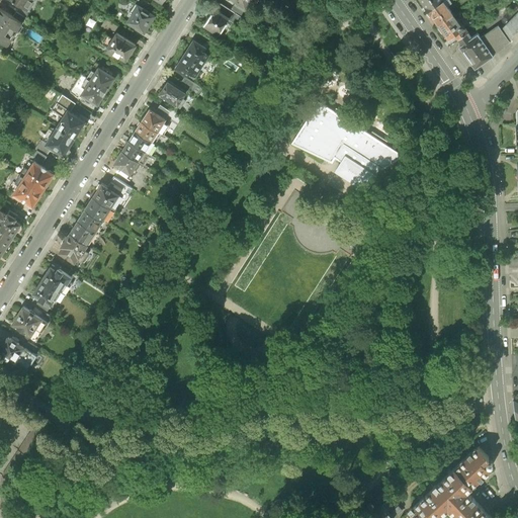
[(27,10),(33,0),(10,0),(19,6),(27,10)]
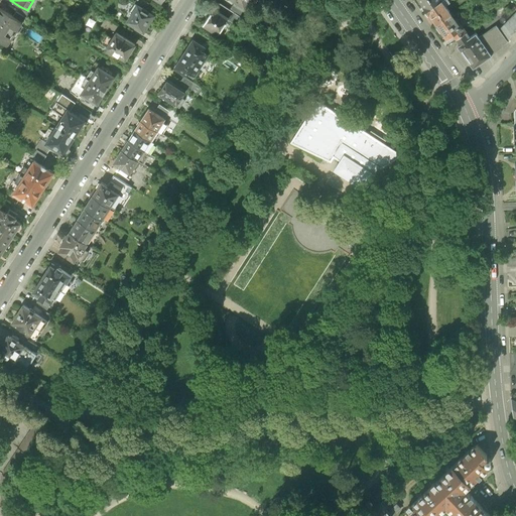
[(143,0),(137,0),(136,2),(152,12),(155,7),(143,0)]
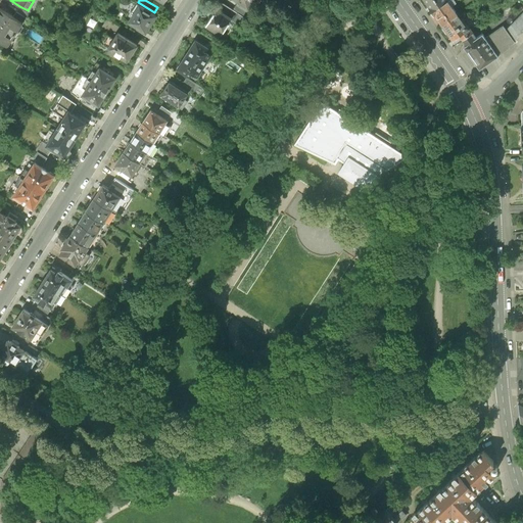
[(443,0),(424,0),(431,9),(443,0)]
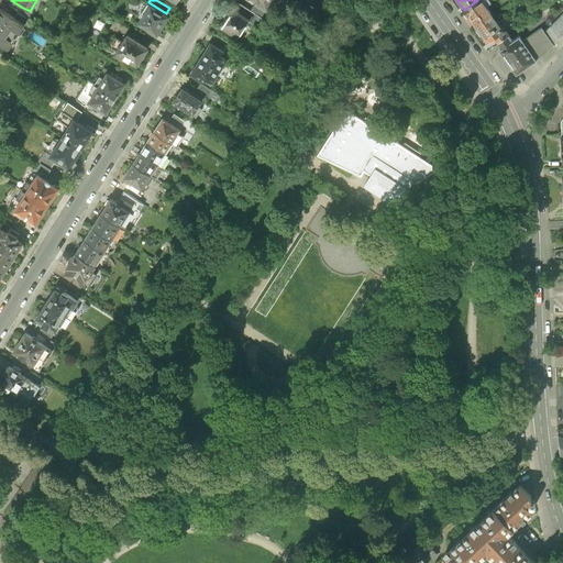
[(477,0),(464,10),(475,25),(493,14),(482,0),(477,0)]
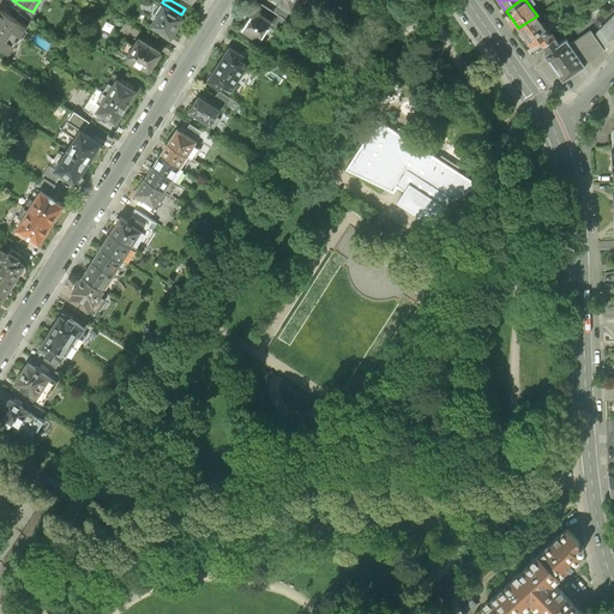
[(278,1),(272,11),(289,20),(295,11),(290,8),(278,1)]
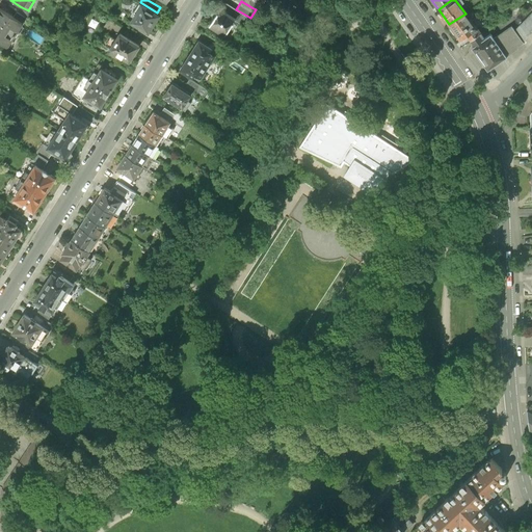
[(129,20),(148,31),(159,14),(157,12),(140,2),(129,20)]
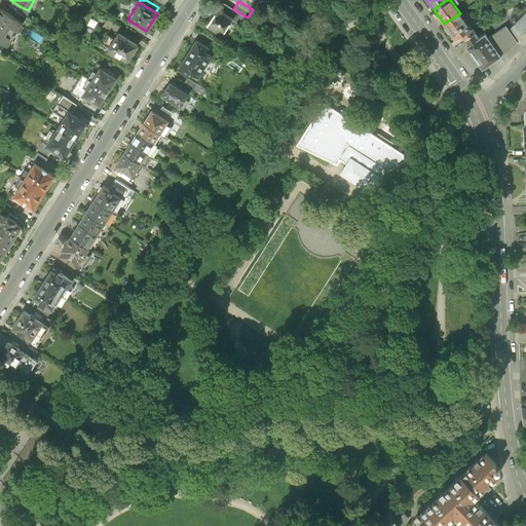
[(248,17),(233,9),(222,2),(219,8),(232,16),(231,20),(239,24),(241,21),(242,20),(243,20),(246,21),(248,17)]
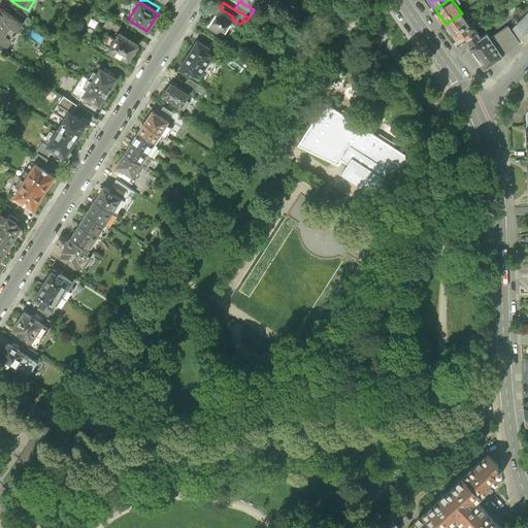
[(20,6),(13,18),(22,24),(24,25),(31,12),(28,10),(20,6)]
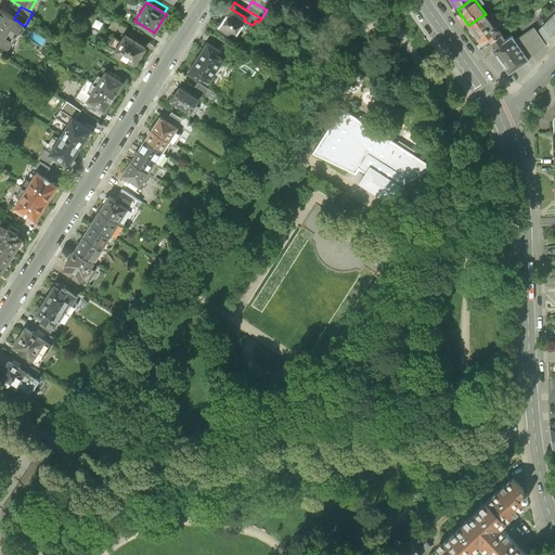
[(219,27),(234,36),(244,21),(245,17),(231,9),(219,27)]
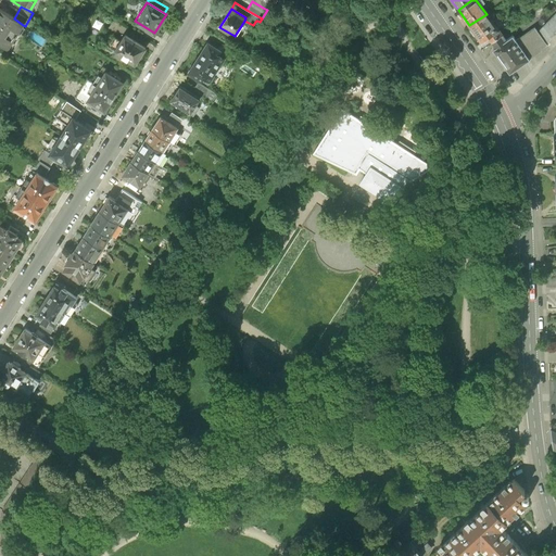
[(0,10),(0,46),(7,50),(23,25),(14,19),(0,10)]
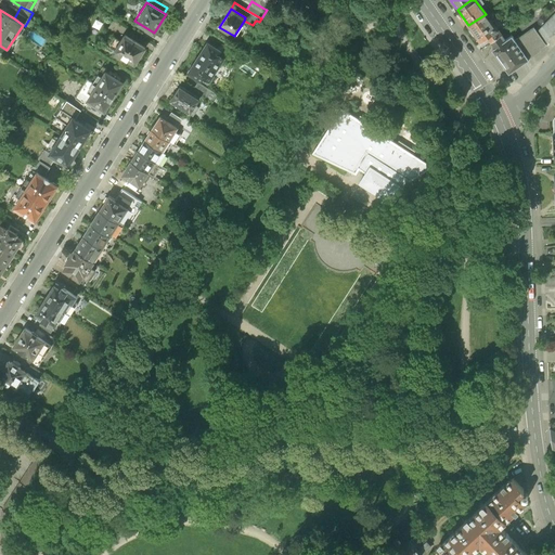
[(554,12),(537,31),(544,43),(551,39),(550,38),(554,34),(554,31),(554,12)]
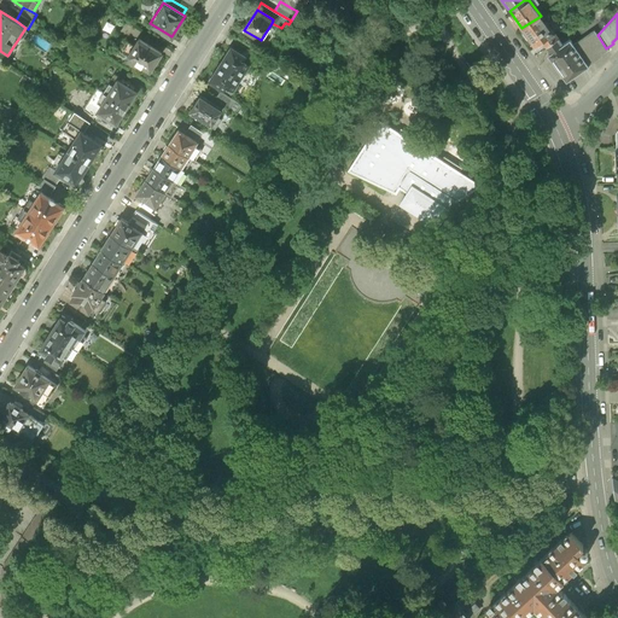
[(551,29),(541,16),(522,28),(535,47),(543,41),(547,46),(555,39),(559,36),(552,27),(551,29)]
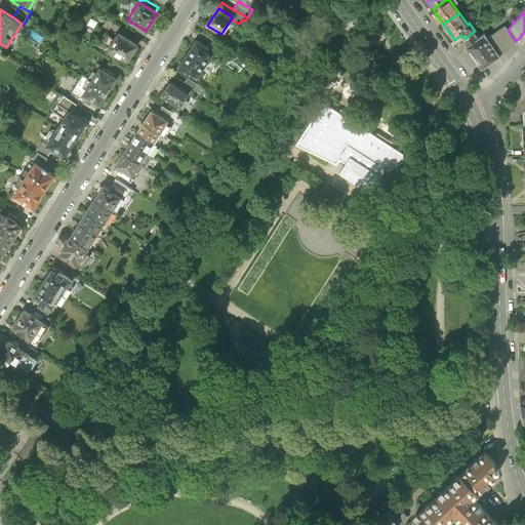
[(505,26),(487,38),(499,55),(511,47),(510,46),(516,42),(515,41),(508,30),(505,26)]
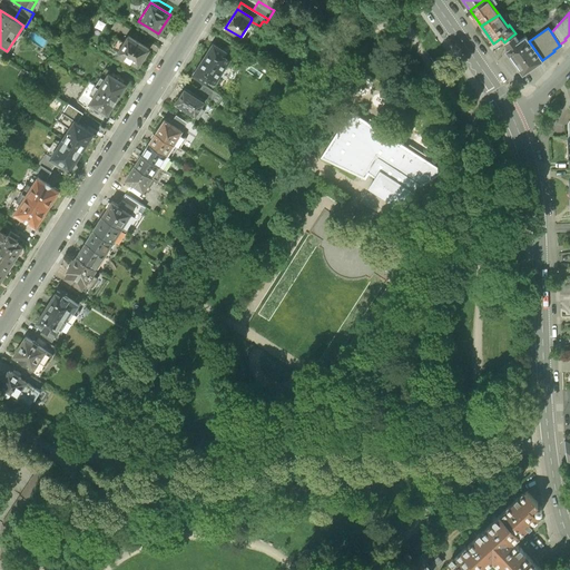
[(149,48),(127,33),(114,55),(129,65),(130,61),(137,66),(149,48)]
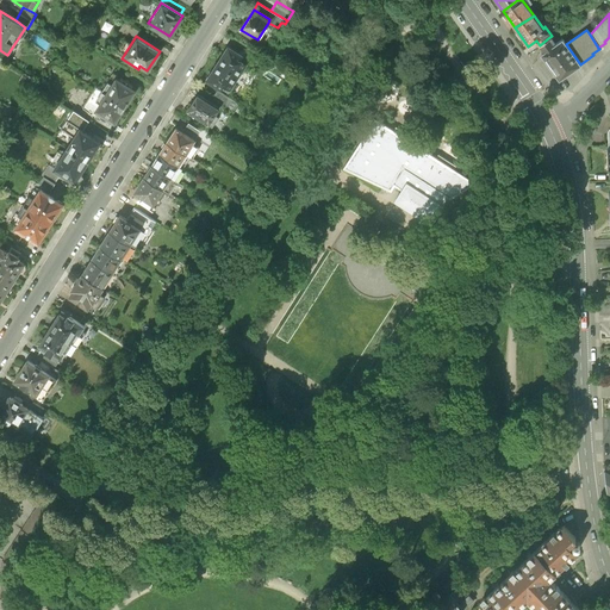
[(553,44),(548,38),(540,45),(543,51),(541,54),(559,79),(580,64),(566,44),(562,38),(553,44)]
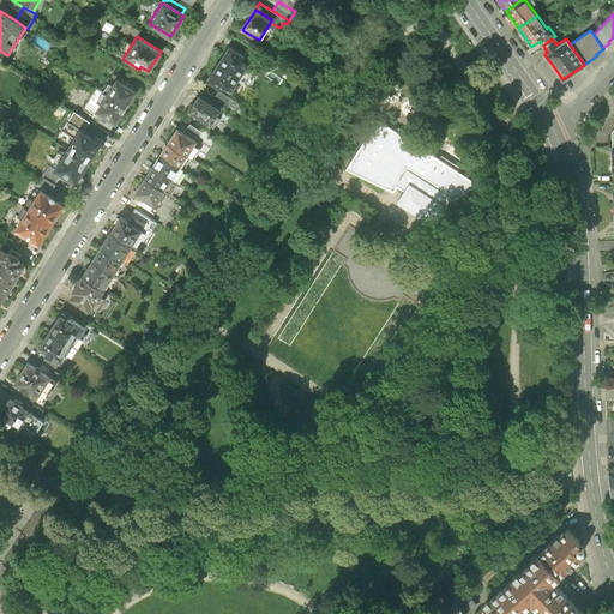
[(228,44),(217,62),(239,76),(247,62),(240,58),(242,54),(228,44)]
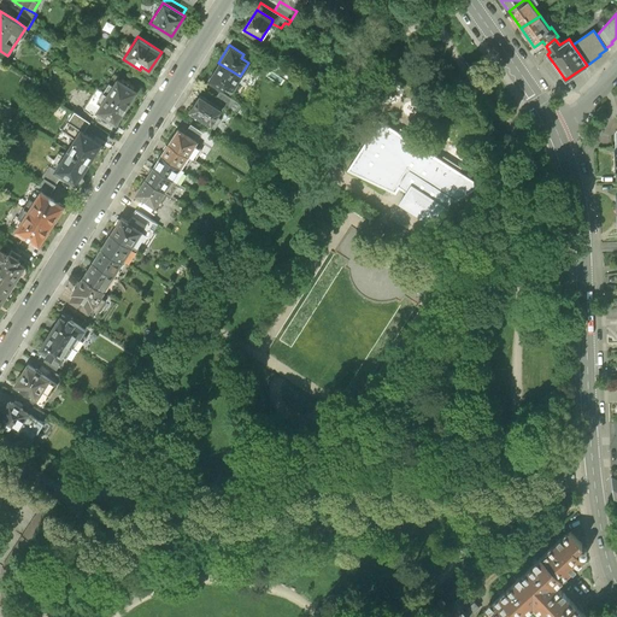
[(230,89),(240,76),(218,63),(206,80),(221,89),(223,84),(230,89)]
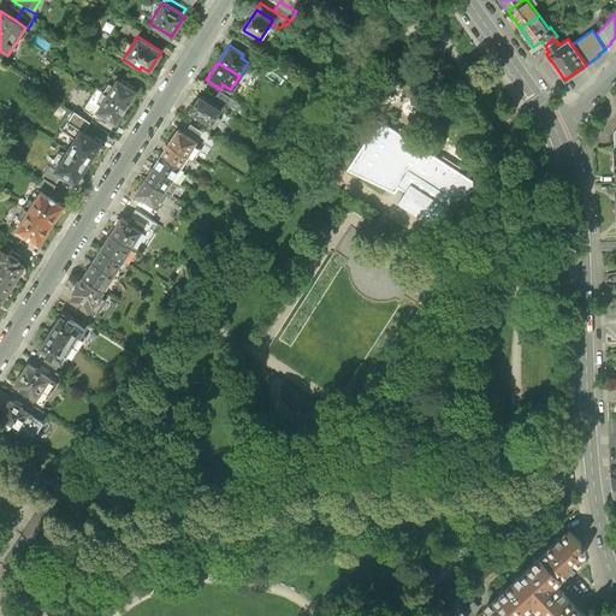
[(116,77),(105,94),(125,107),(136,90),(116,77)]
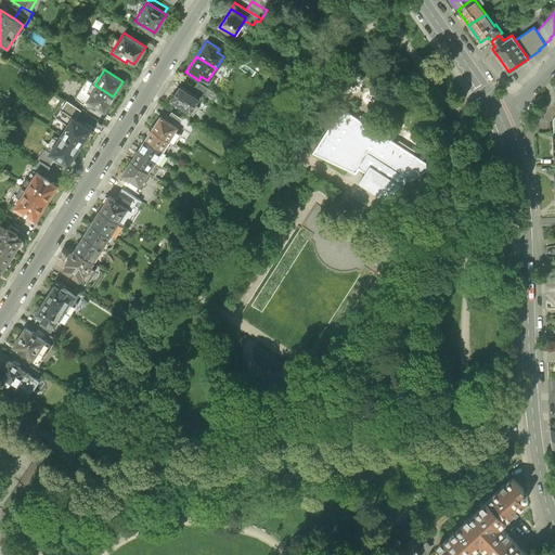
[(85,106),(87,102),(85,101),(94,85),(88,80),(75,100),(85,106)]
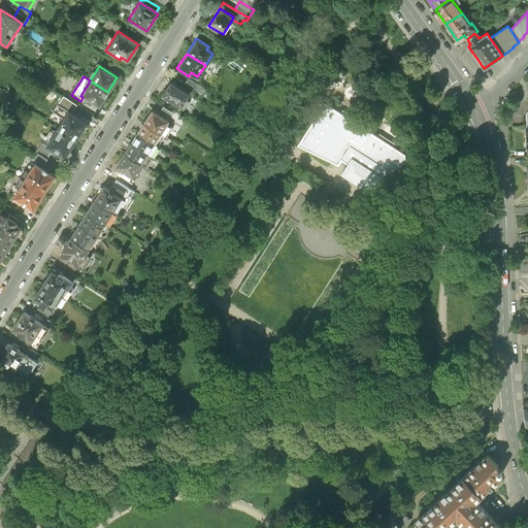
[(205,90),(188,78),(184,84),(201,96),(205,90)]
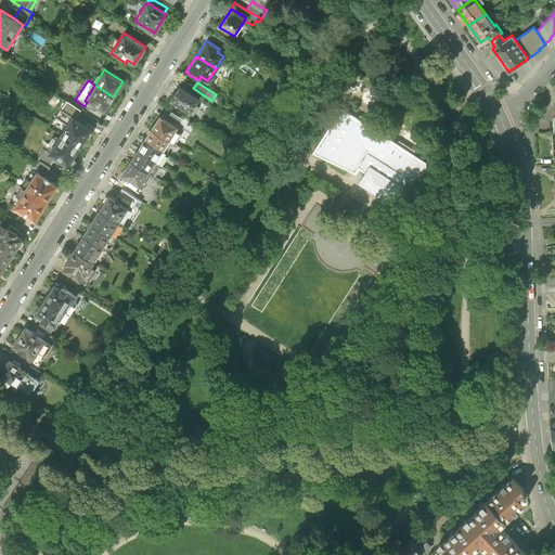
[(103,112),(113,97),(94,85),(85,101),(87,102),(103,112)]
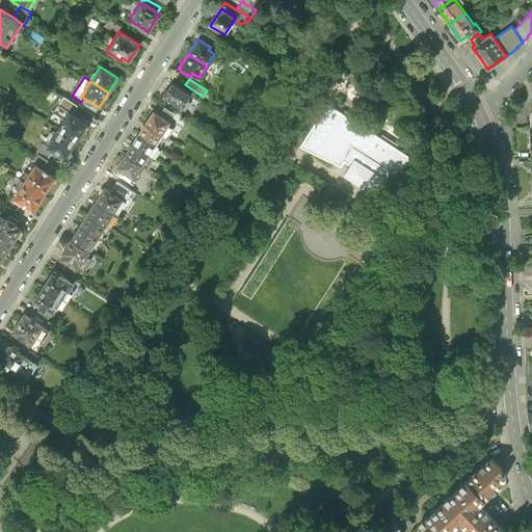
[(189,94),(169,81),(161,96),(184,110),(189,102),(185,100),(189,94)]
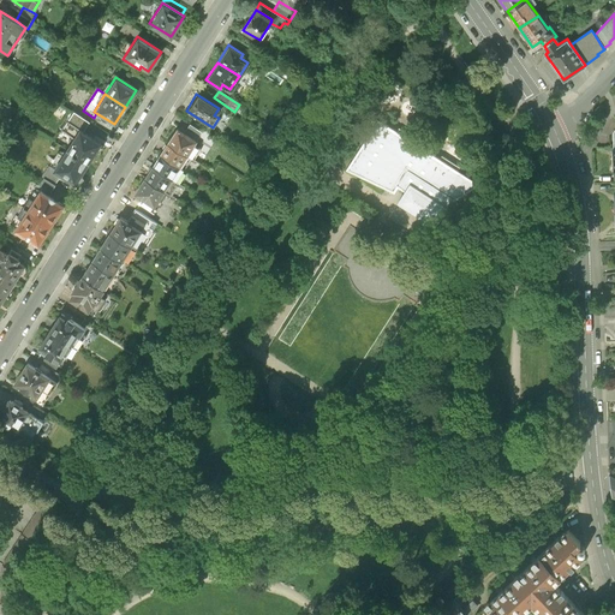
[(454,201),(479,184),(458,171),(460,167),(442,155),(440,160),(421,148),(413,143),(416,139),(399,130),(398,133),(378,121),(347,169),(394,193),(398,189),(406,193),(416,178),(451,199),(454,201)]
